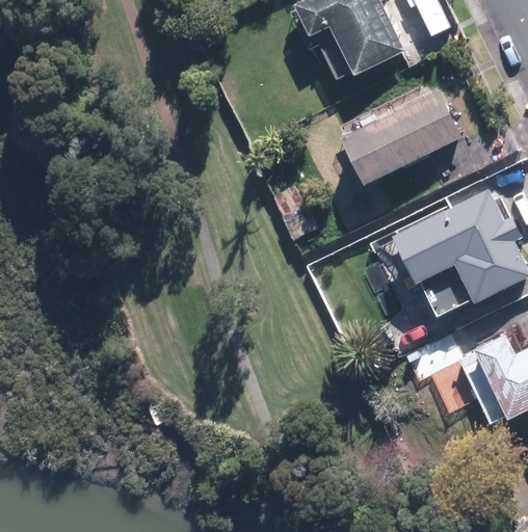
[(403,52),(377,0),(301,0),(293,4),(309,37),(328,28),(352,77),(403,52)]
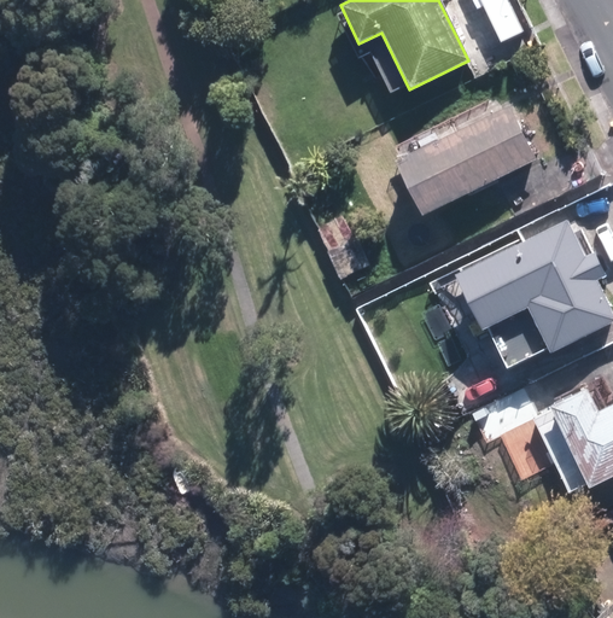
[(422,217),(535,161),(507,106),(395,163),(422,217)]
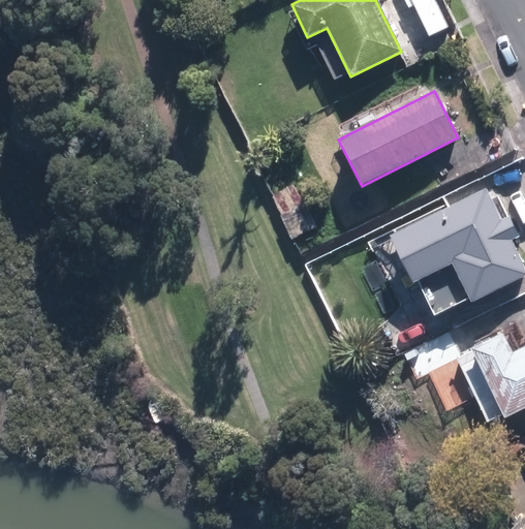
[(484,183),(388,230),(427,309),(465,289),(470,299),(524,271),(524,266),(510,234),(517,230),(507,212),(500,215),(484,183)]
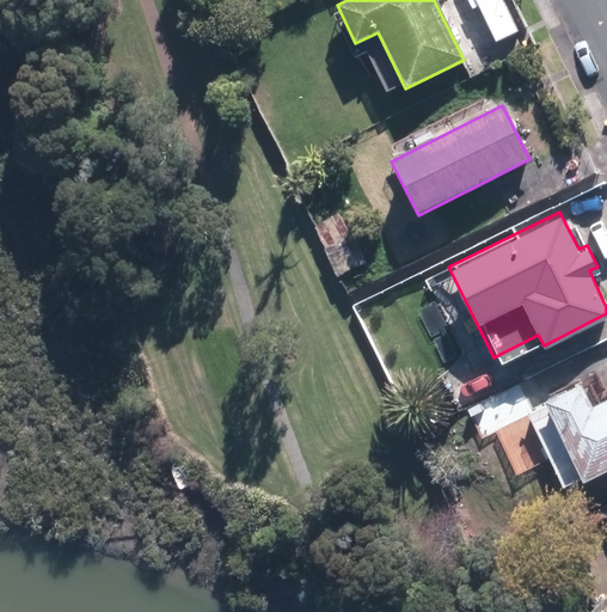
[(313,227),(337,277),(368,262),(354,234),(350,234),(341,214),(313,227)]
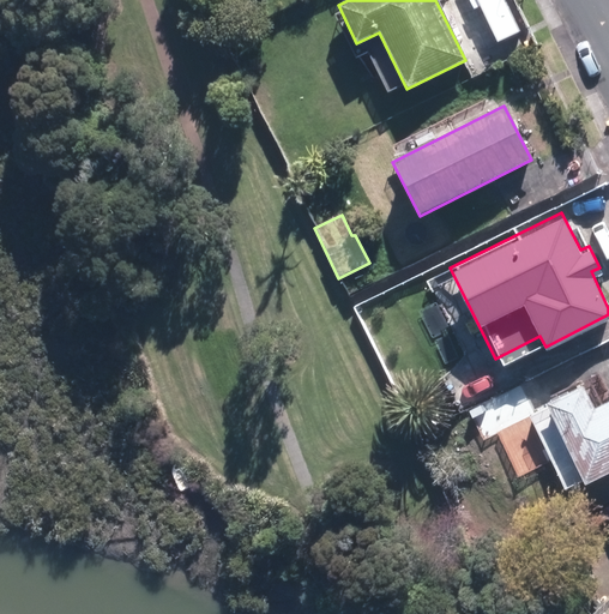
[(542,398),(583,479),(608,464),(608,392),(591,401),(580,379),(542,398)]
